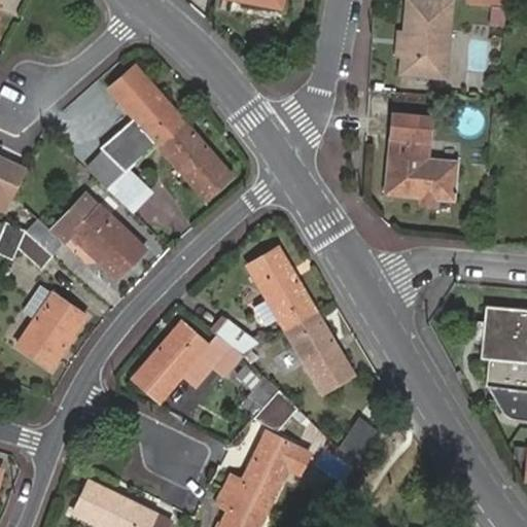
[(408,0),(405,31),(401,54),(400,70),(444,74),(450,0),(408,0)]
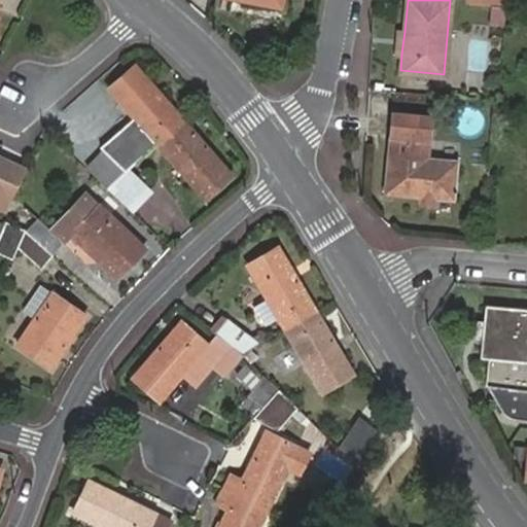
[(396,53),(401,54),(405,31),(397,30),(396,53)]
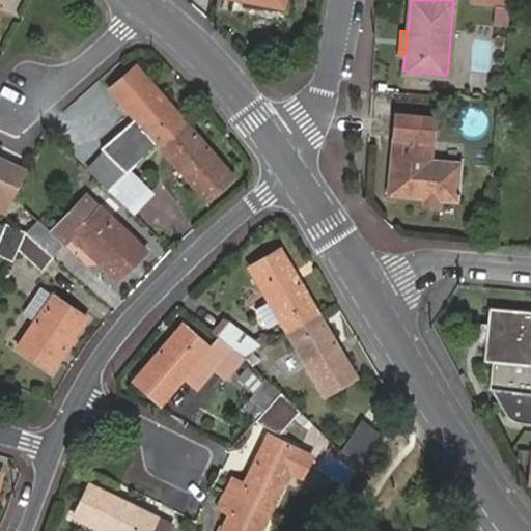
[(159,145),(185,122),(137,66),(110,91),(159,145)]
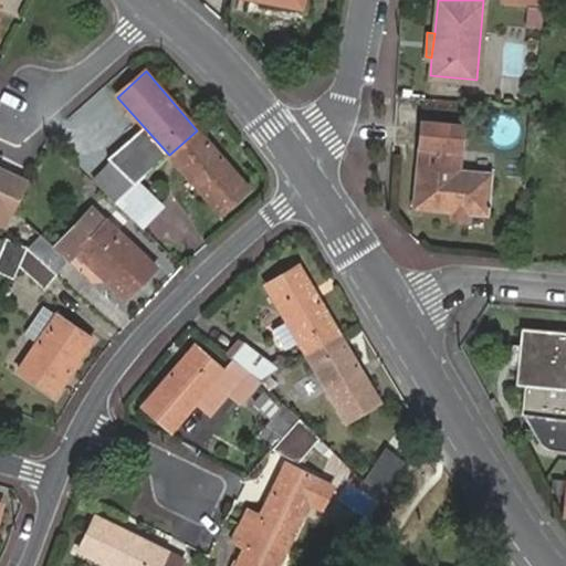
[(248,190),(197,130),(169,155),(221,215),(248,190)]
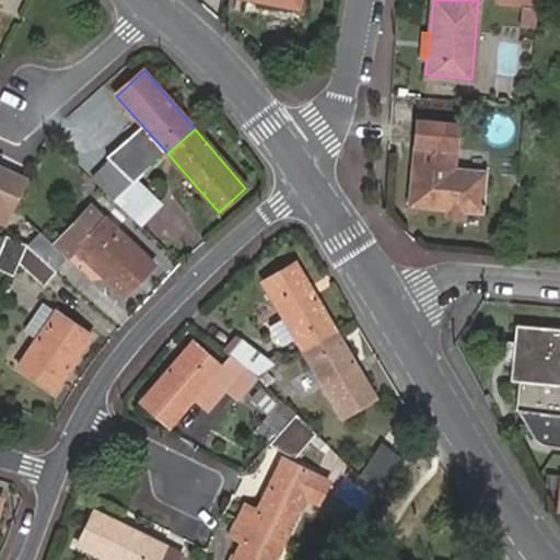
[(446,207),(462,208),(480,209),(485,170),(453,167),(455,146),(415,142),(409,203),(446,207)]
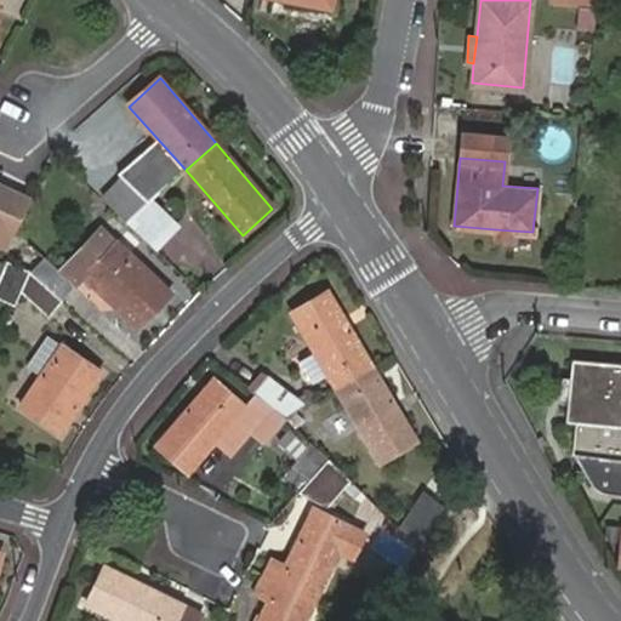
[(126,183),(106,203),(126,222),(146,205),(126,183)]
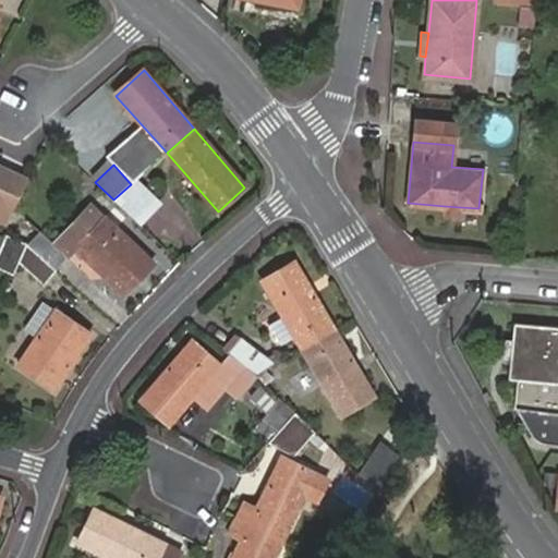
[(27,180),(0,166),(0,221),(7,225),(27,180)]
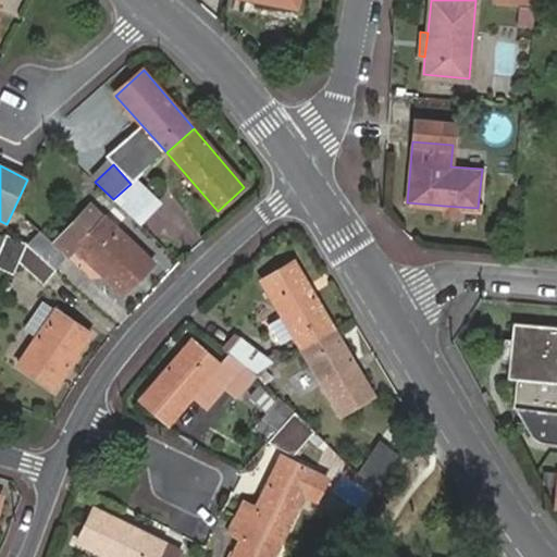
[(113,199),(134,219),(153,200),(135,181),(131,184),(113,199)]
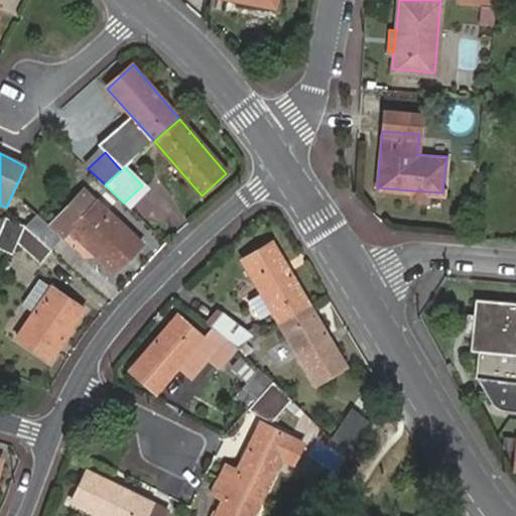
[(34,213),(23,225),(24,226),(50,250),(70,230),(114,272),(141,245),(85,188),(48,226),(34,213)]
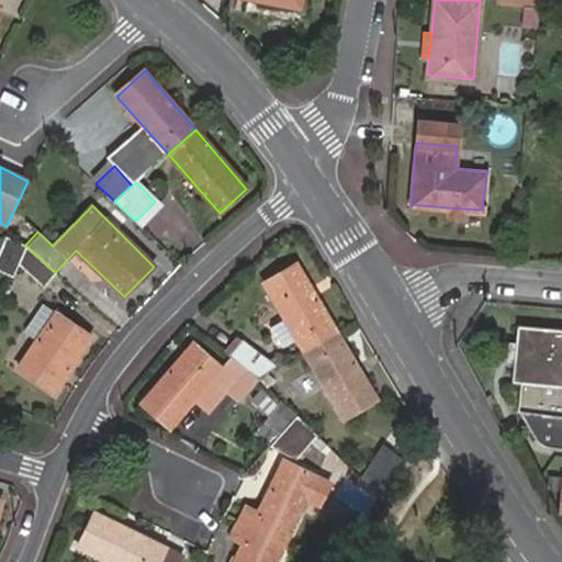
[(462,217),(463,209),(448,208),(447,216),(462,217)]
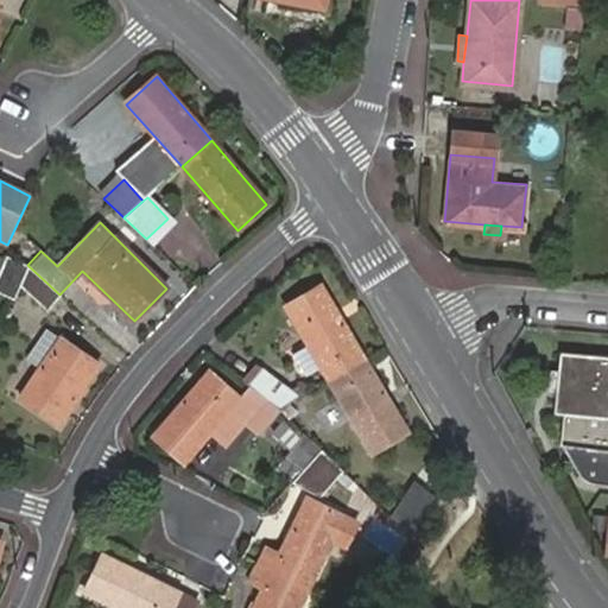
[(0,292),(13,301),(19,285),(27,268),(6,258),(0,271),(0,292)]
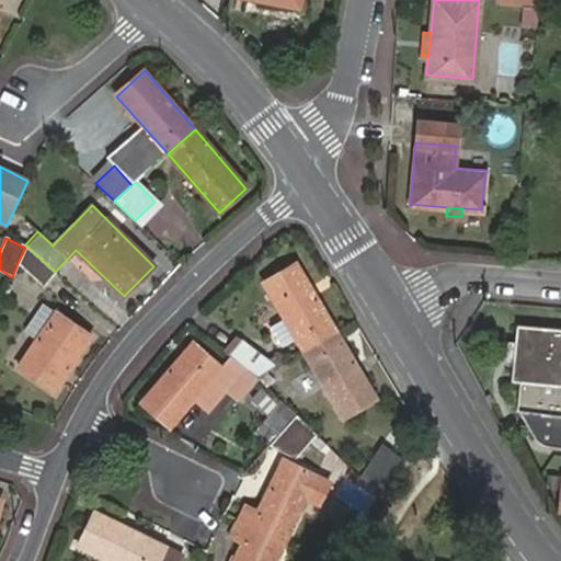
[(44,287),(57,273),(55,272),(26,245),(25,248),(18,263),(44,287)]
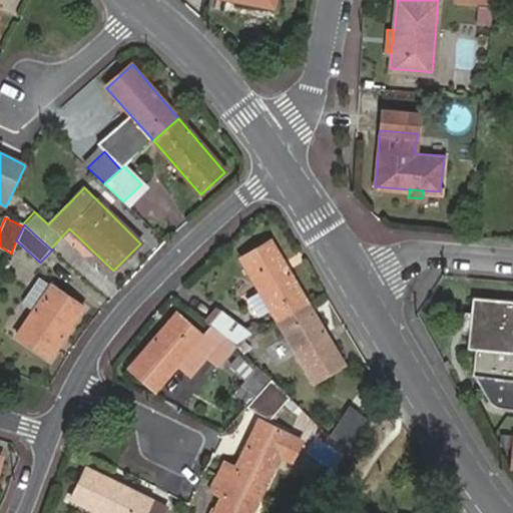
[(279,322),(307,304),(271,241),(241,259),(261,292),(273,311),(279,322)]
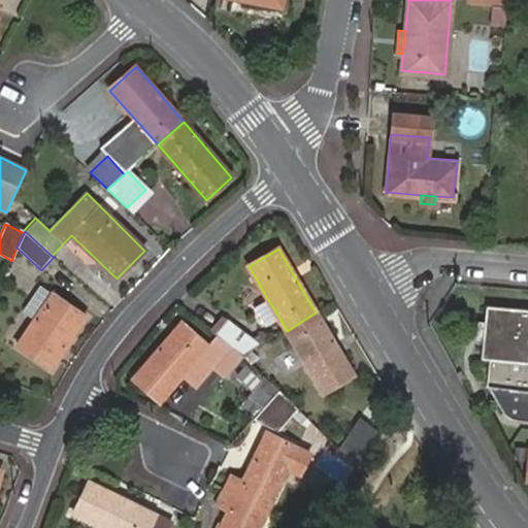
[(52,293),(15,345),(51,369),(86,317),(52,293)]
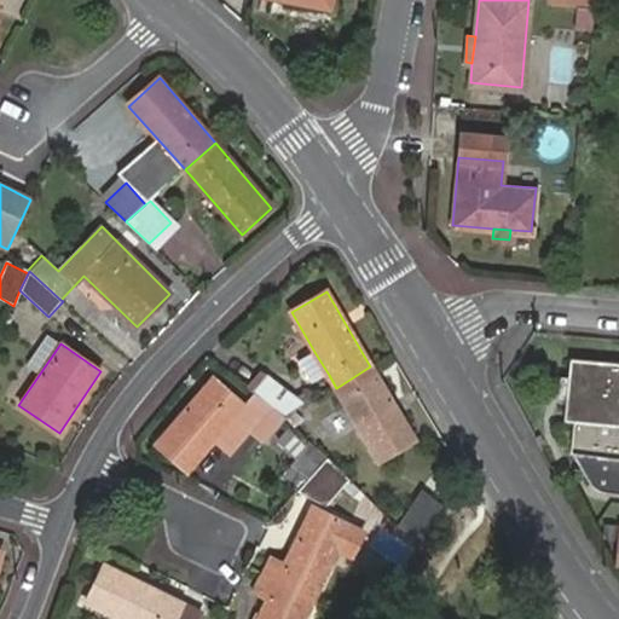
[(329,375),(314,352),(299,362),(312,383),(329,375)]
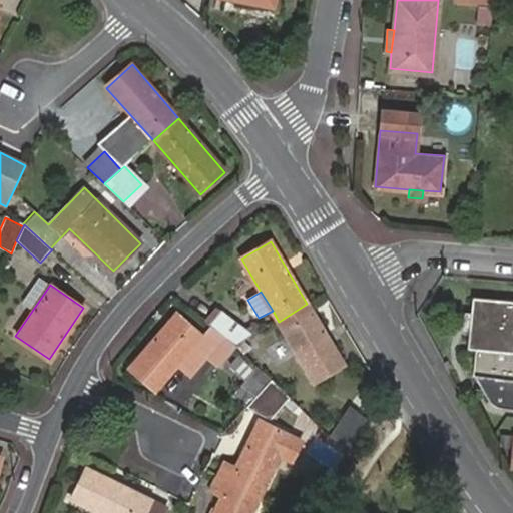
[(512,301),(475,298),(471,350),(481,351),(478,377),(512,381),(512,301)]
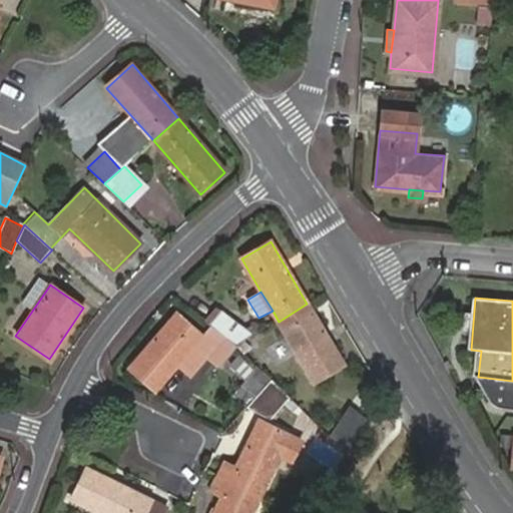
[(343,365),(307,304),(279,322),(314,382),(343,365)]
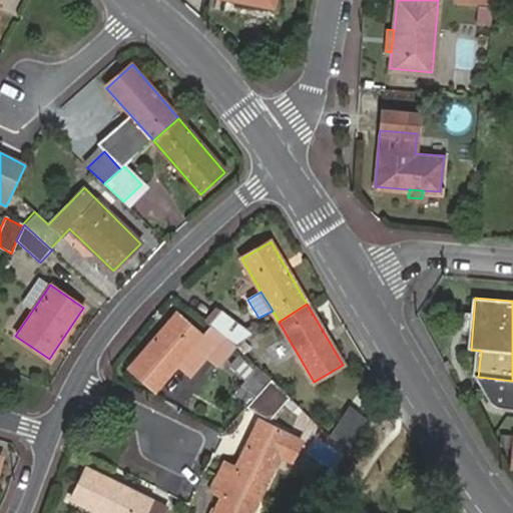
[(222,311),(207,324),(236,347),(253,336),(222,311)]
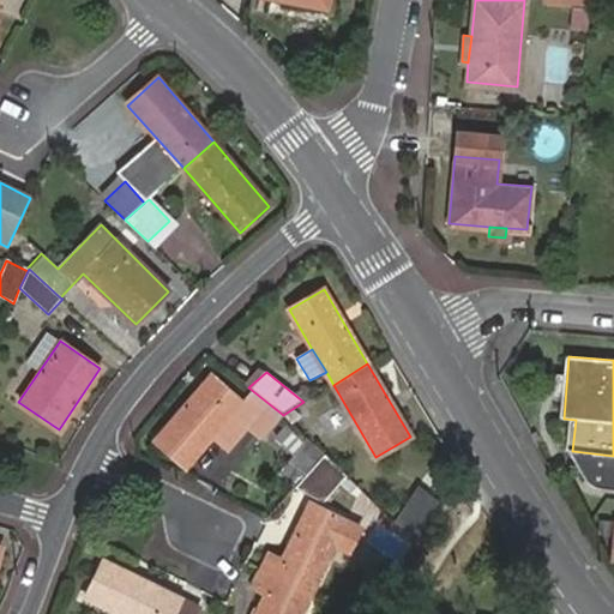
[(212,374),(156,439),(186,465),(241,401),(212,374)]
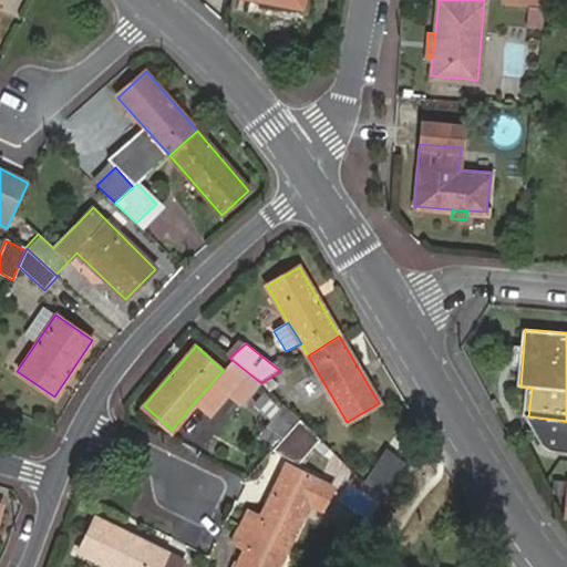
[(280,420),(291,429),(292,428),(300,419),(290,410),(280,420)]
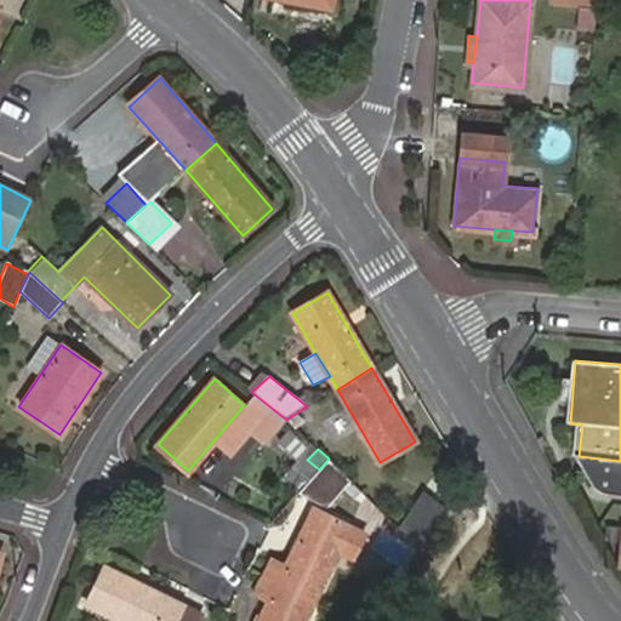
[(620,499),(620,461),(579,456),(598,485),(602,493),(605,495),(611,497),(620,499)]
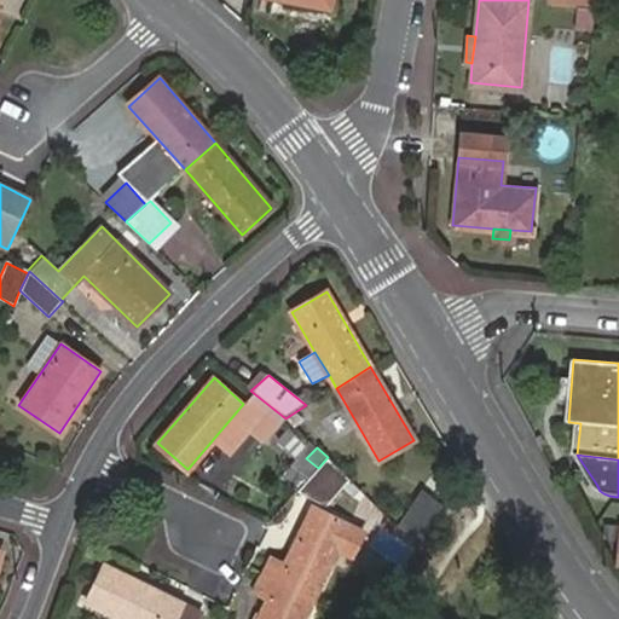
[(328,457),(319,467),(333,480),(341,470),(328,457)]
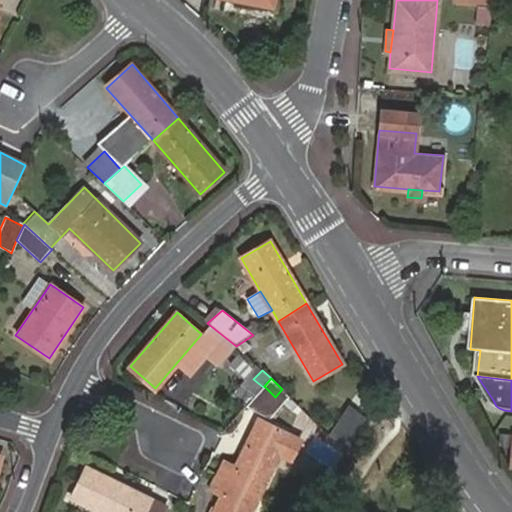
[(330,435),(349,453),(367,419),(350,404),(330,435)]
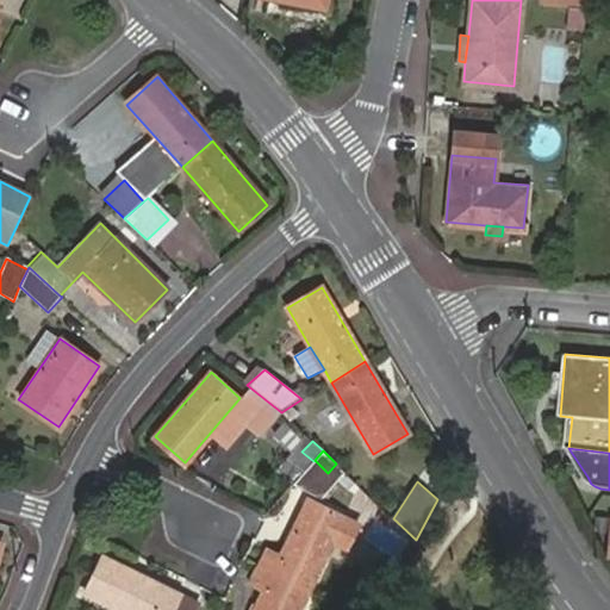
[(260,565),(310,590),(334,542),(346,548),(359,524),(310,499),(281,555),(267,549),(260,565)]
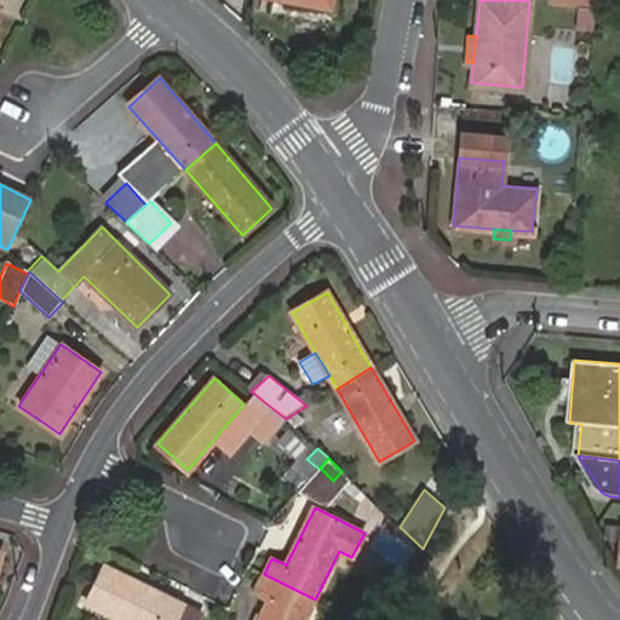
[(87,602),(122,619),(199,619),(202,613),(107,566),(87,602)]
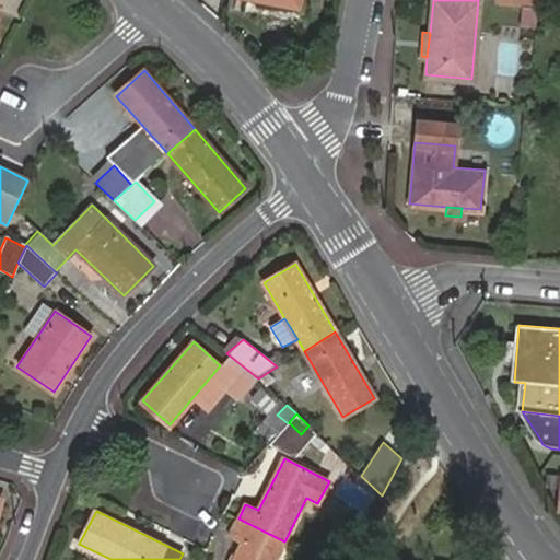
[(275,559),(284,541),(238,518),(230,535),(242,541),(232,559),(275,559)]
